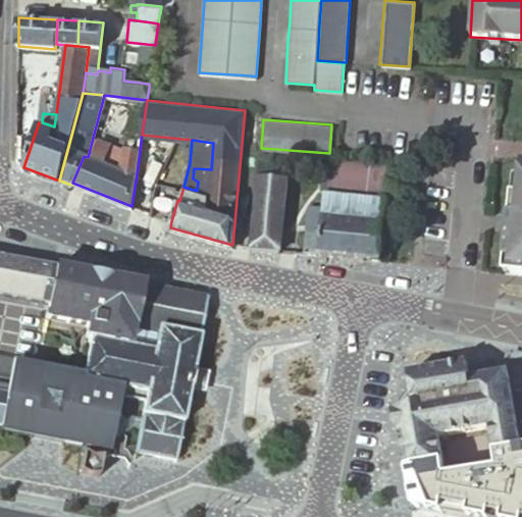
[(267,151),(258,150),(254,191),(284,193),(286,175),(279,174),(280,160),(267,159),(267,151)]
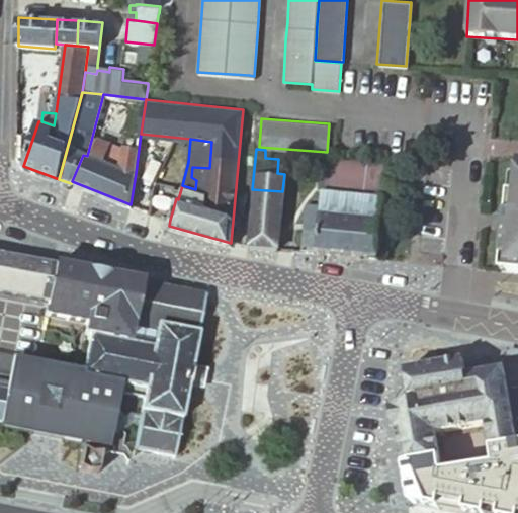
[(327,189),(383,194),(385,163),(330,158),(327,189)]
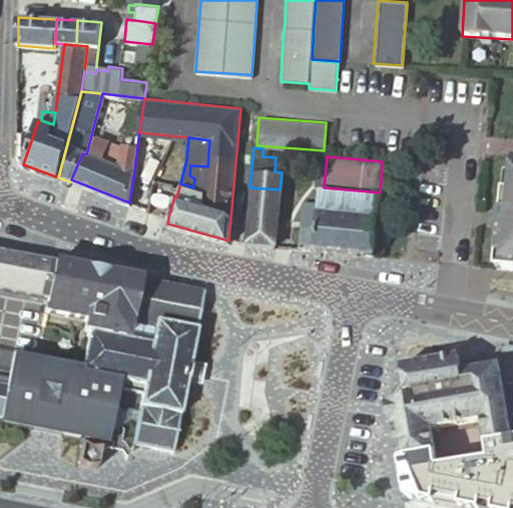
[(512,157),(512,170),(510,188),(503,187),(498,251),(505,251),(504,267),(512,268),(512,157)]
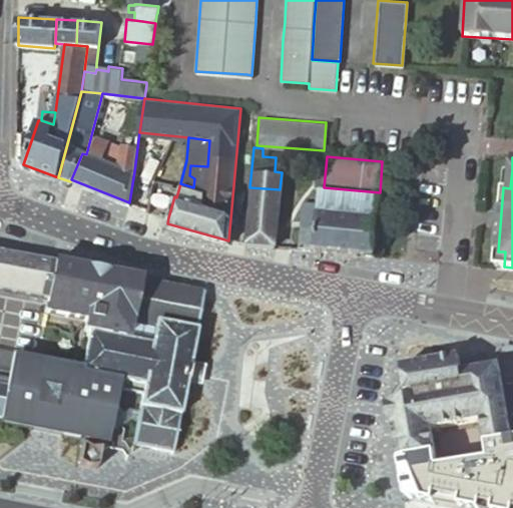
[(245,242),(276,244),(280,189),(249,187),(245,242)]
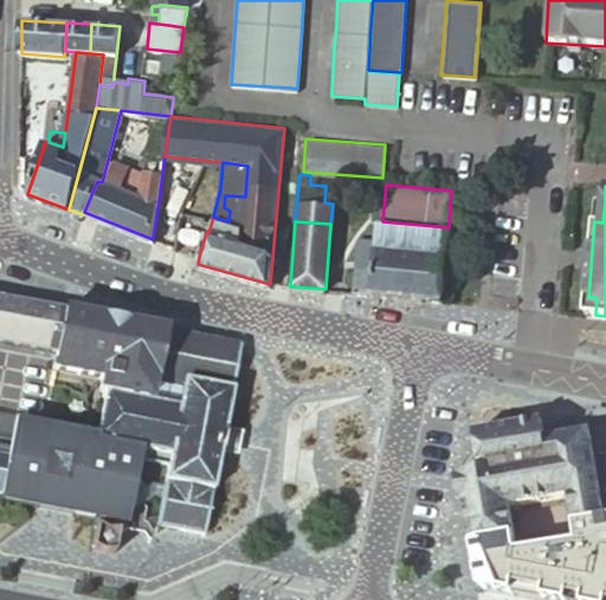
[(355,292),(443,301),(449,227),(382,221),(378,221),(373,265),(358,264),(355,292)]
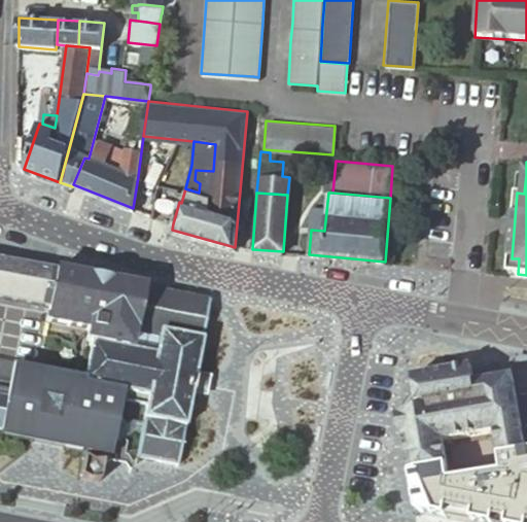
[(159,287),(153,286),(0,256),(0,293),(49,304),(138,320),(152,323),(159,287)]
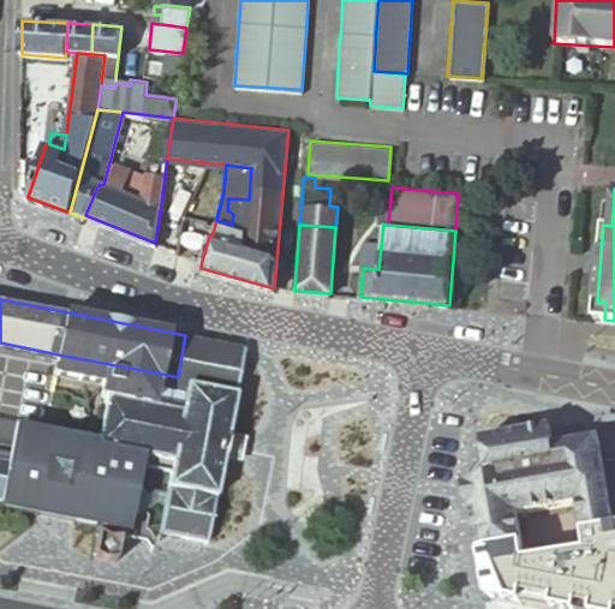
[(197,338),(185,335),(178,377),(161,374),(161,380),(189,384),(197,338)]
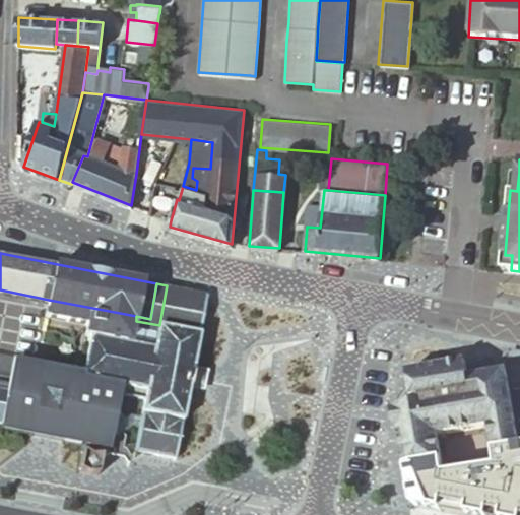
[(78,470),(98,473),(101,454),(100,454),(101,451),(108,444),(123,447),(125,435),(123,433),(132,425),(139,426),(134,449),(172,456),(176,456),(190,385),(194,364),(197,348),(207,294),(167,285),(159,325),(155,345),(93,335),(86,376),(90,378),(85,404),(11,390),(11,385),(7,385),(0,383),(0,424),(92,441),(90,453),(81,451),(78,470)]
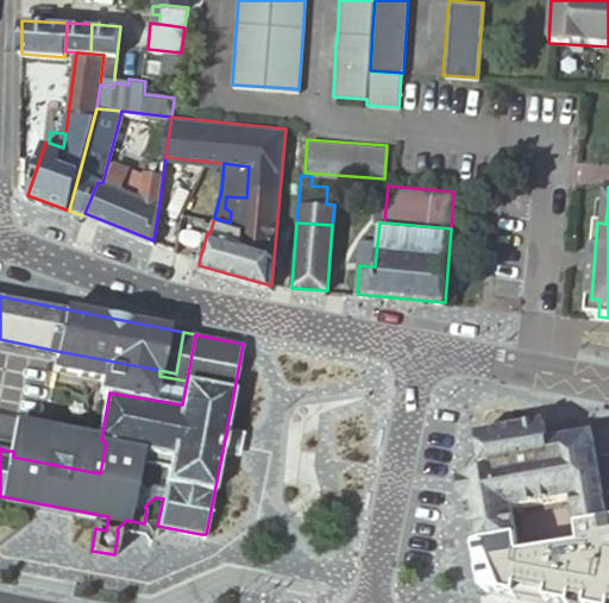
[(57,351),(0,339),(0,347),(56,358),(57,351)]
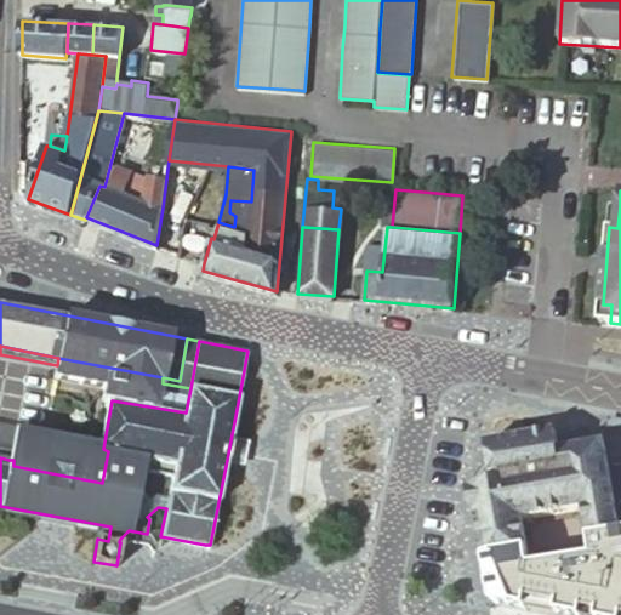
[(163,383),(163,377),(58,358),(57,365),(56,376),(107,386),(104,398),(112,400),(186,413),(191,388),(163,383)]
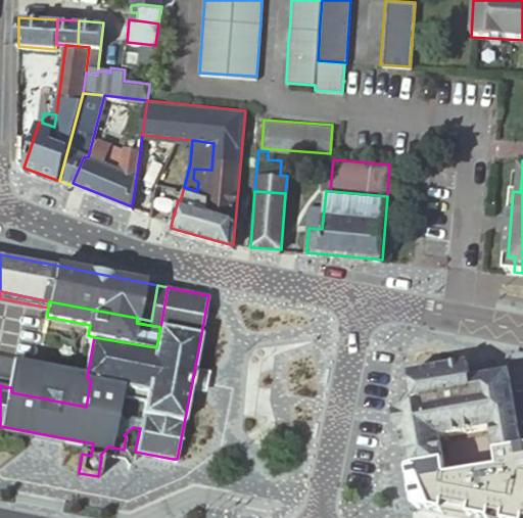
[(13,357),(0,354),(0,378),(9,380),(12,365),(13,357)]
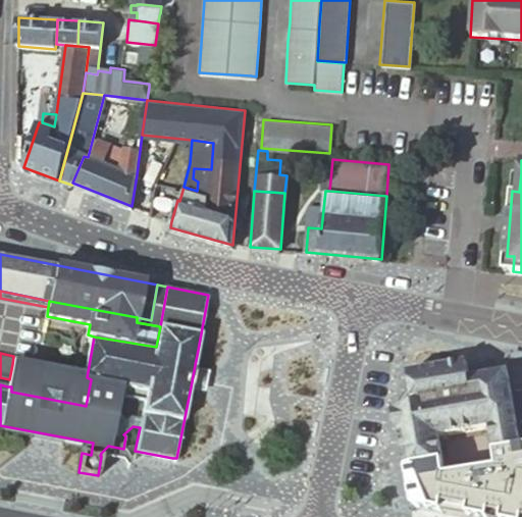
[(403,402),(397,403),(407,461),(444,455),(465,452),(473,450),(498,447),(521,442),(521,433),(508,353),(483,359),(485,366),(486,372),(473,375),(471,367),(469,357),(410,366),(413,383),(409,385),(402,398),(403,402)]
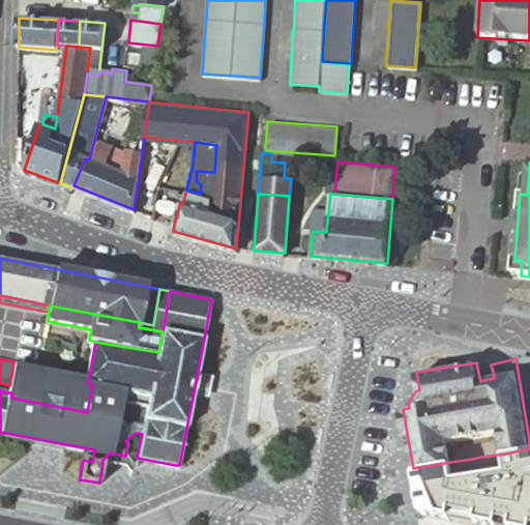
[(9,385),(7,392),(11,392),(11,398),(87,412),(92,385),(88,383),(12,370),(9,385)]
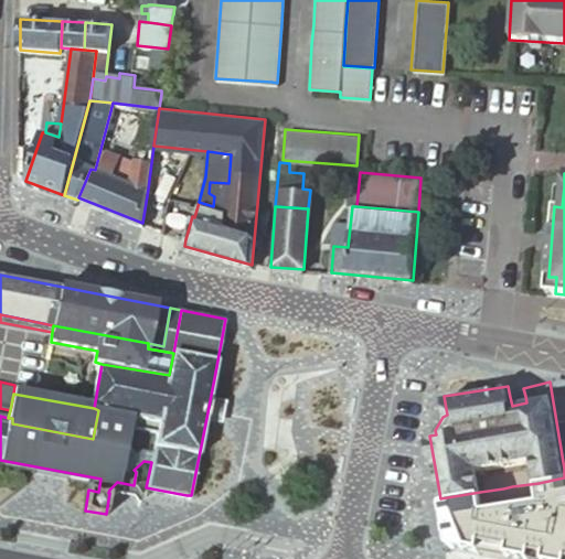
[(223,397),(211,395),(206,418),(219,420),(223,397)]
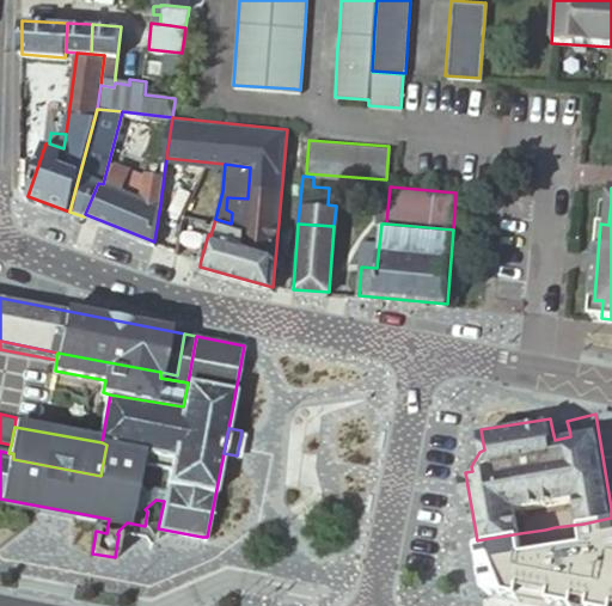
[(569,429),(552,430),(555,440),(570,436),(569,429)]
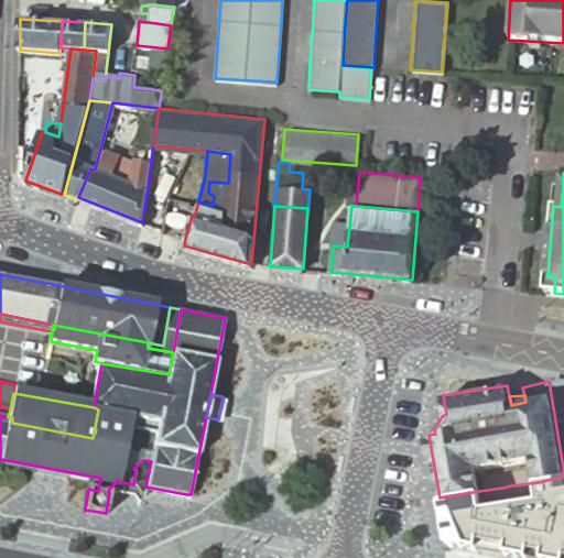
[(10,409),(0,407),(0,415),(8,417),(10,409)]
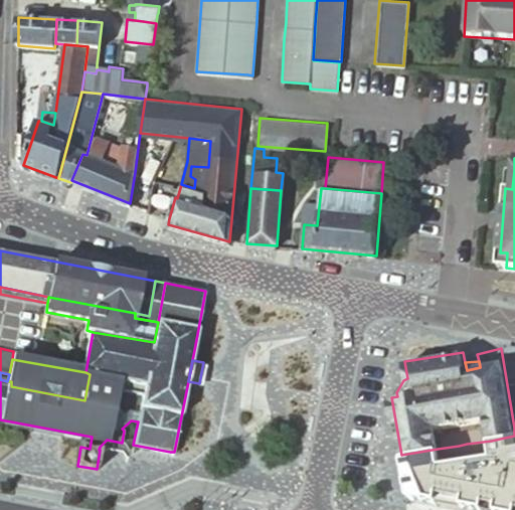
[(438,449),(401,455),(410,494),(498,509),(514,509),(514,436),(491,441),(492,456),(441,464),(438,449)]
